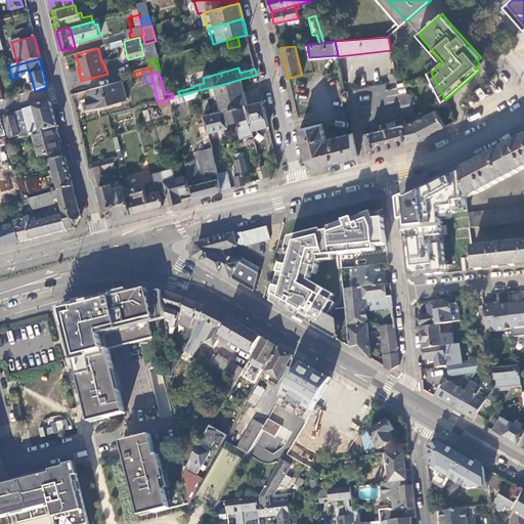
[(245,92),(242,79),(217,86),(220,99),(245,92)]
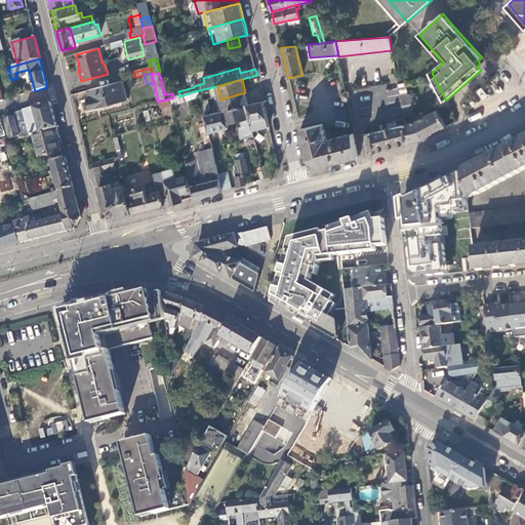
[(127,99),(122,81),(89,90),(92,97),(88,98),(90,110),(127,99)]
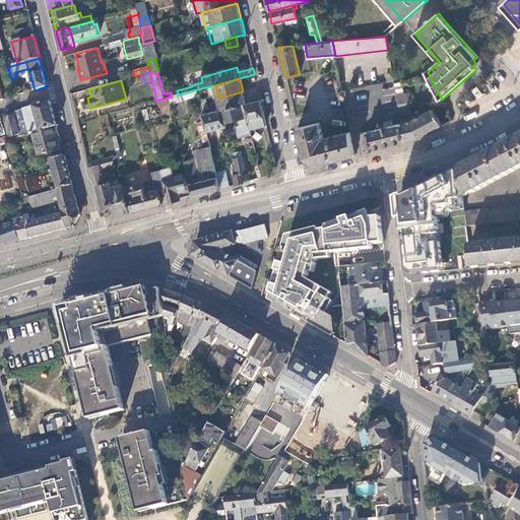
[(197,89),(178,95),(172,96),(170,98),(172,103),(183,100),(182,98),(185,96),(186,100),(198,95),(197,89)]
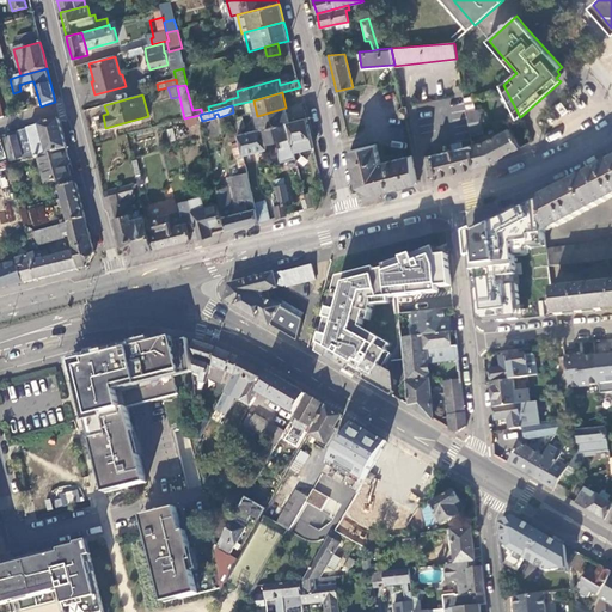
[(287,123),(289,122),(286,108),(257,116),(261,129),(262,129),(287,123)]
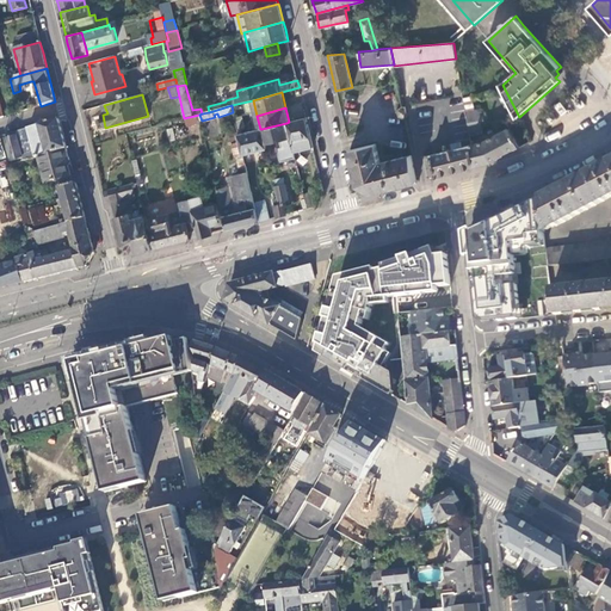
[(482,110),(466,113),(469,136),(482,134),(480,121),(483,119),(482,110)]
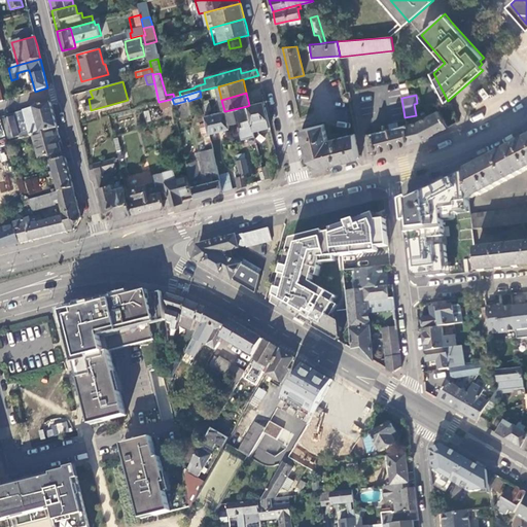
[(159,102),(161,110),(174,106),(174,104),(172,99),(159,102)]
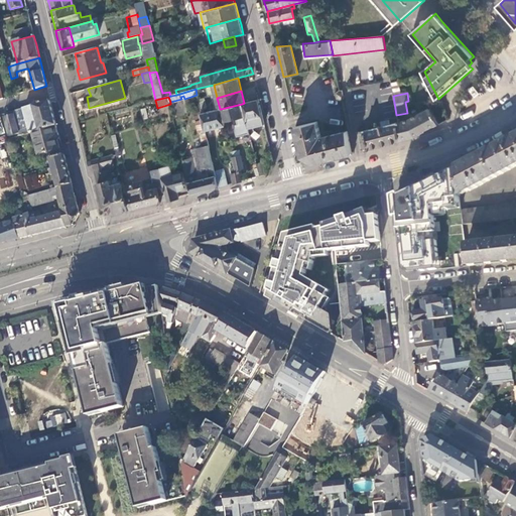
[(244,103),(242,104),(245,116),(248,129),(265,125),(261,108),(259,100),(244,103)]
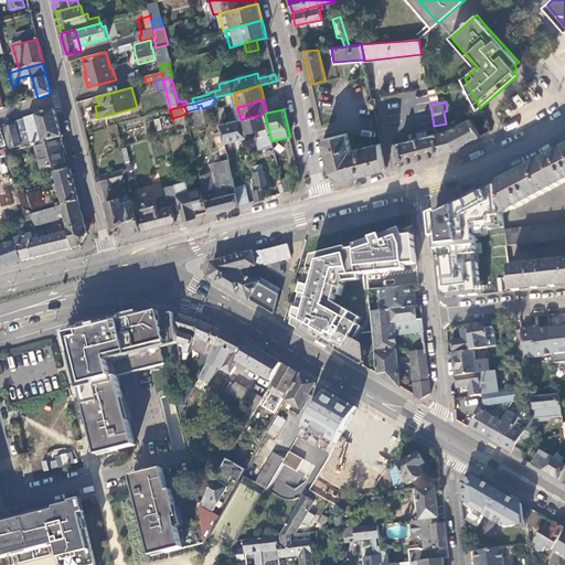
[(42,114),(3,126),(10,151),(33,146),(33,147),(35,146),(63,138),(59,123),(55,110),(42,114)]
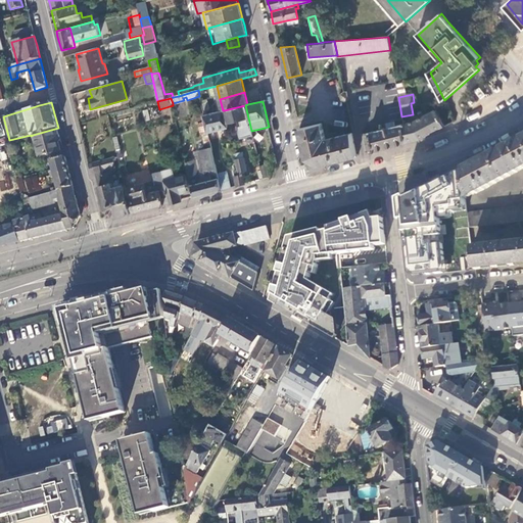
[(248,117),(245,105),(224,110),(227,124),(248,117)]
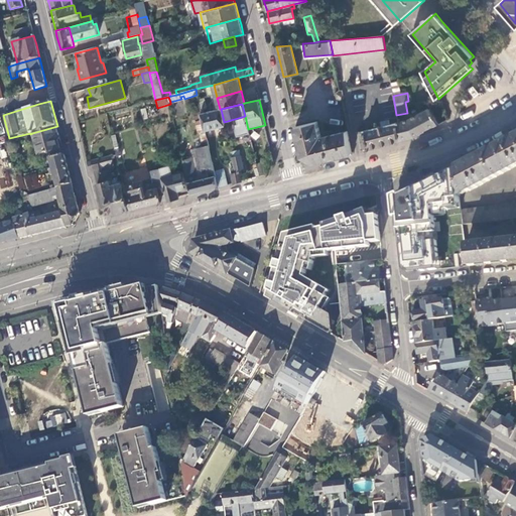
[(221,109),(220,109),(202,114),(201,114),(203,120),(206,131),(225,126),(224,122),(221,109)]
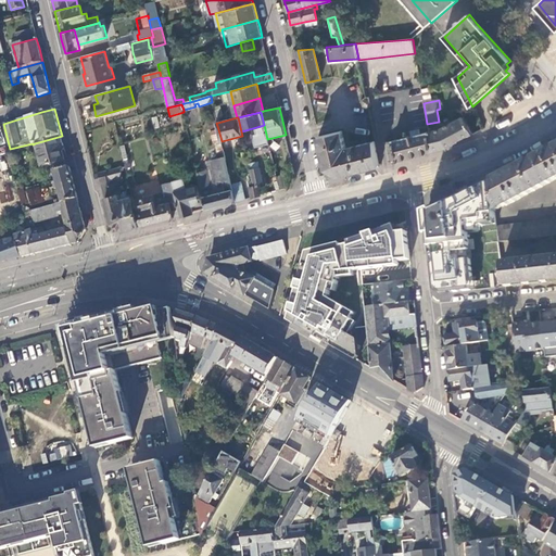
[(446,149),(472,135),(464,117),(440,129),(429,133),(432,152),(446,149)]
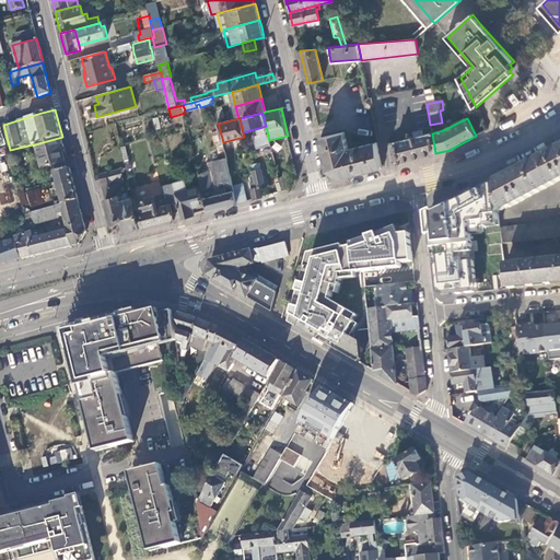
[(222,162),(228,161),(223,142),(220,130),(213,132),(216,143),(218,143),(221,159),(222,162)]
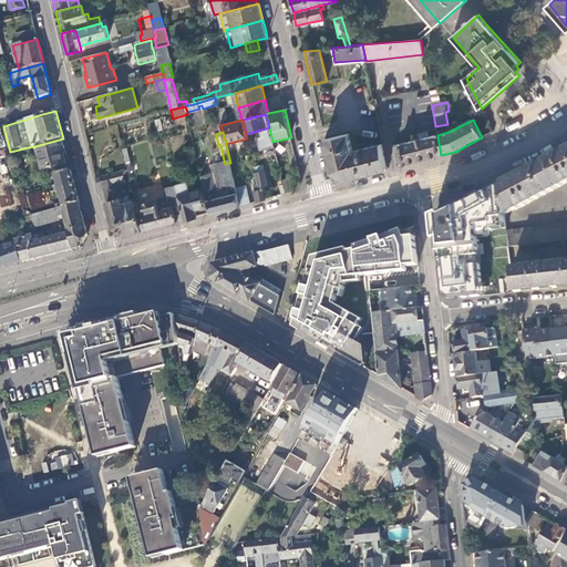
[(398,166),(441,155),(437,135),(428,137),(426,132),(420,134),(421,138),(393,146),(398,166)]
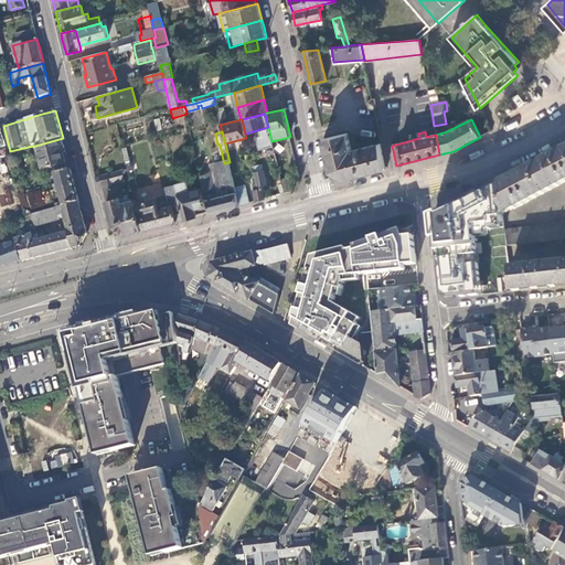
[(358,176),(386,168),(381,144),(351,151),(347,134),(323,139),(326,148),(332,171),(341,169),(343,179),(344,179),(358,176)]
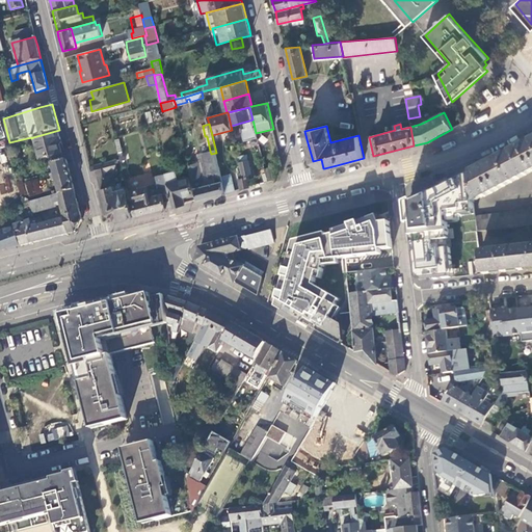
[(51,163),(62,160),(61,154),(62,154),(58,140),(61,139),(60,137),(59,130),(33,137),(40,159),(49,157),(51,163)]
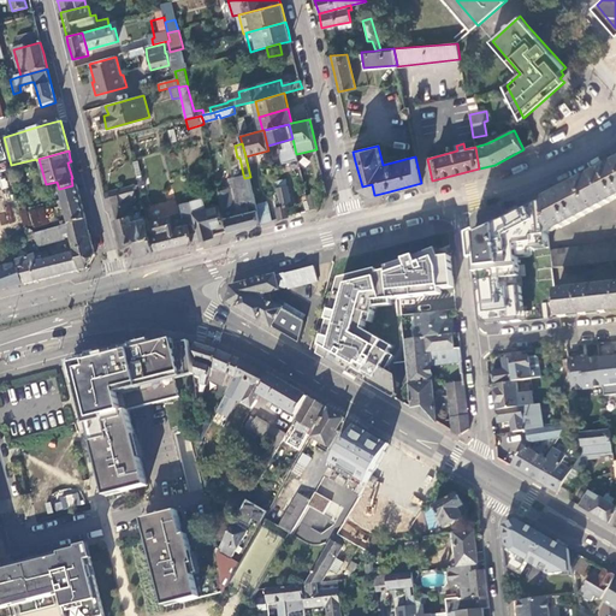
[(543,200),(544,203),(548,235),(556,230),(615,199),(615,243),(550,250),(552,268),(567,267),(587,265),(611,262),(615,261),(615,161),(605,167),(562,191),(552,196),(543,200)]
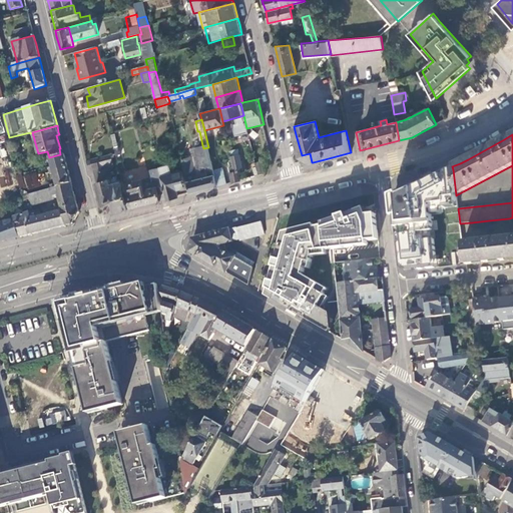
[(182,159),(191,193),(217,186),(213,170),(208,147),(203,148),(202,145),(189,148),(191,157),(182,159)]
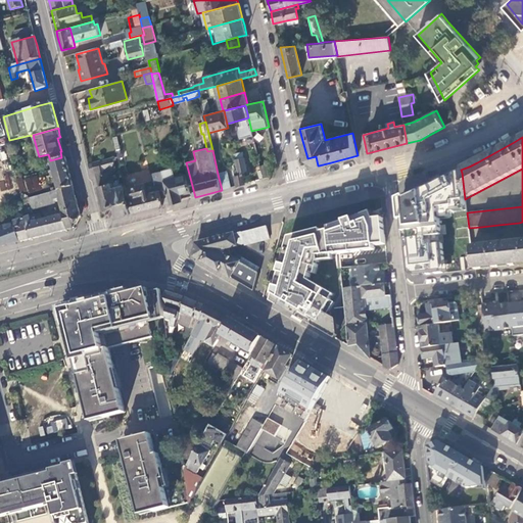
[(236,178),(238,186),(245,184),(243,176),(247,175),(244,158),(243,158),(242,152),(234,154),(239,177),(236,178)]
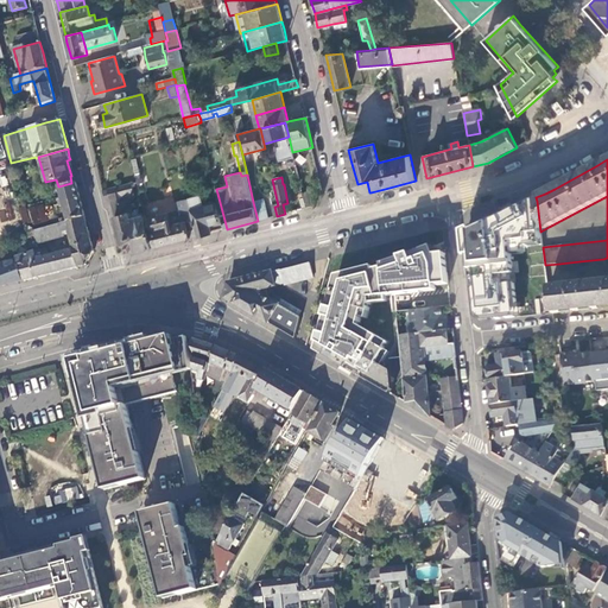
[(68,222),(86,217),(81,198),(76,182),(71,183),(58,187),(68,222)]
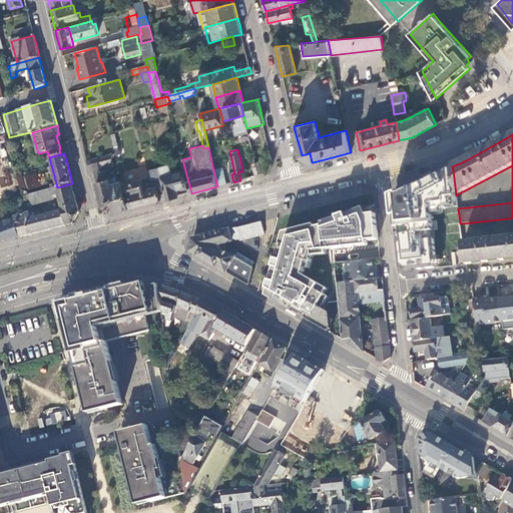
[(114,166),(111,155),(87,161),(88,165),(93,164),(104,206),(115,212),(130,208),(124,184),(123,181),(118,182),(116,176),(108,178),(106,168),(114,166)]
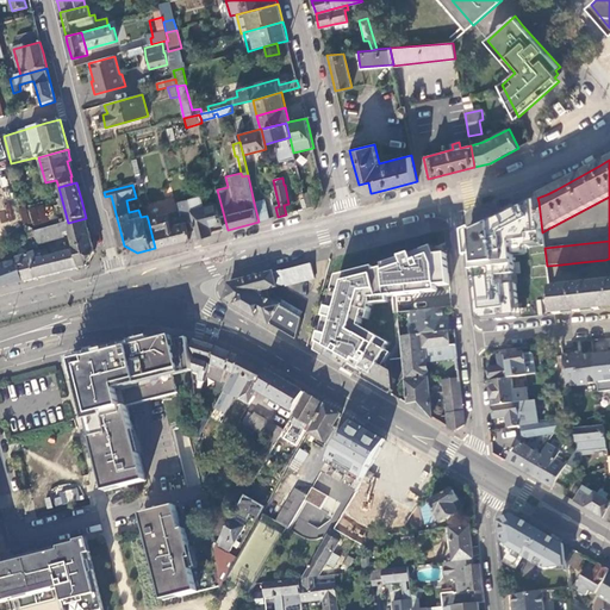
[(311,192),(304,194),(305,199),(300,200),(304,211),(315,207),(311,192)]
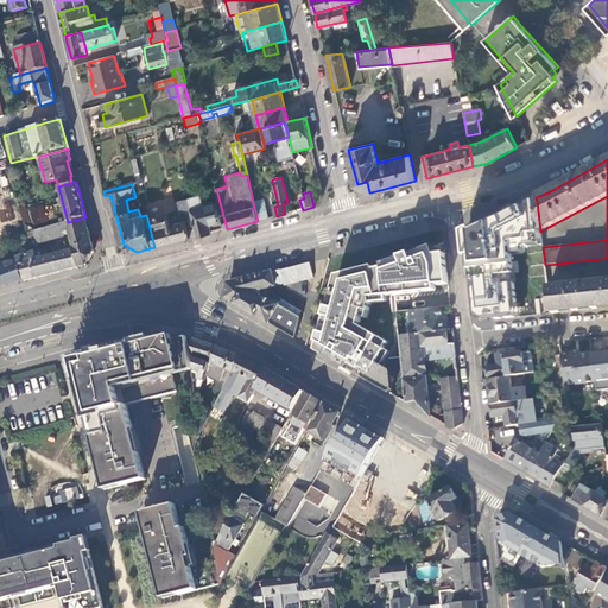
[(194,211),(192,211),(198,236),(211,233),(209,225),(221,221),(217,204),(204,207),(202,196),(190,198),(194,211)]
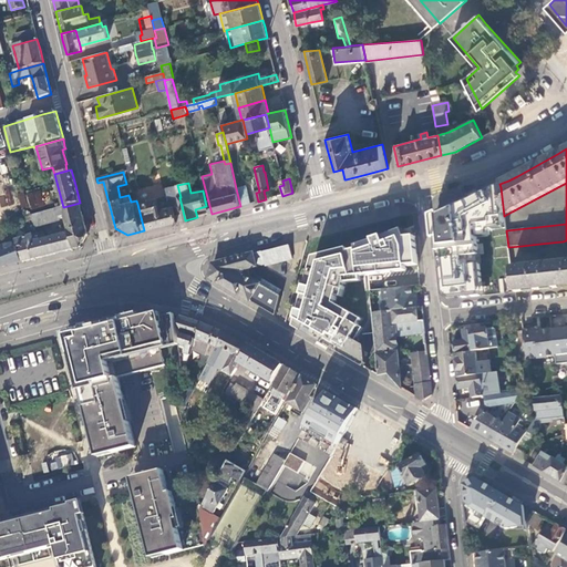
[(461,204),(431,215),(443,301),(514,292),(512,268),(508,247),(506,230),(504,216),(501,187),(500,184),(478,195),(461,204)]
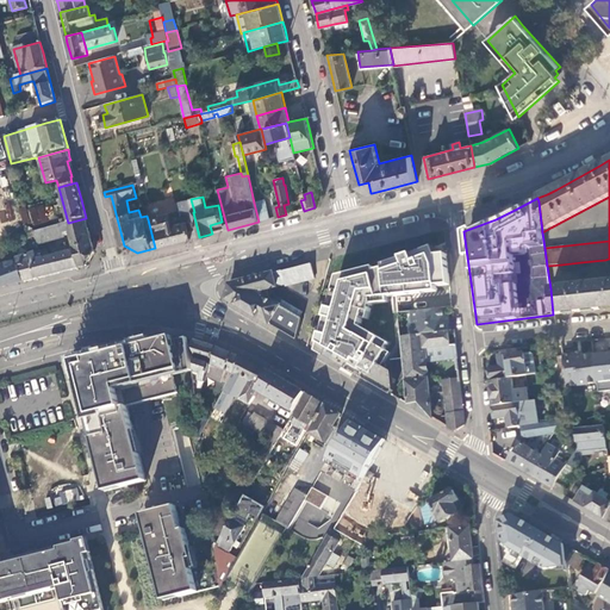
[(0,221),(13,222),(13,201),(0,200),(0,221)]
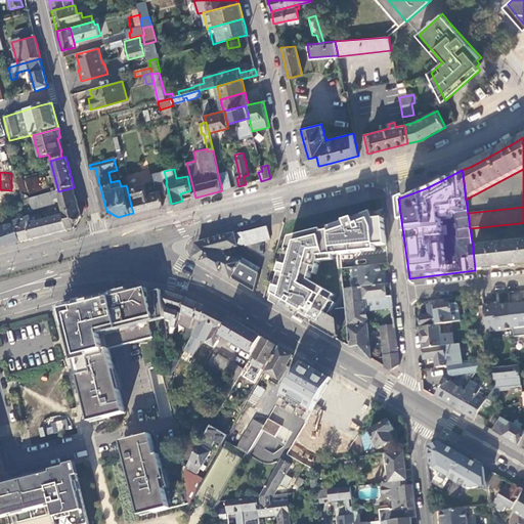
[(166,182),(163,172),(153,175),(154,181),(157,191),(147,194),(145,183),(127,188),(133,213),(171,204),(166,182)]
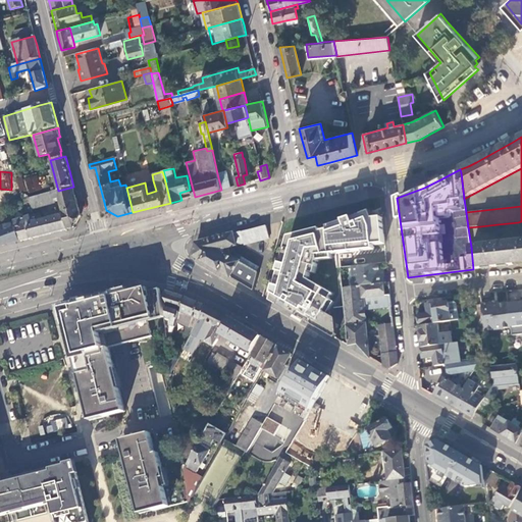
[(226,171),(217,173),(221,190),(230,188),(226,171)]
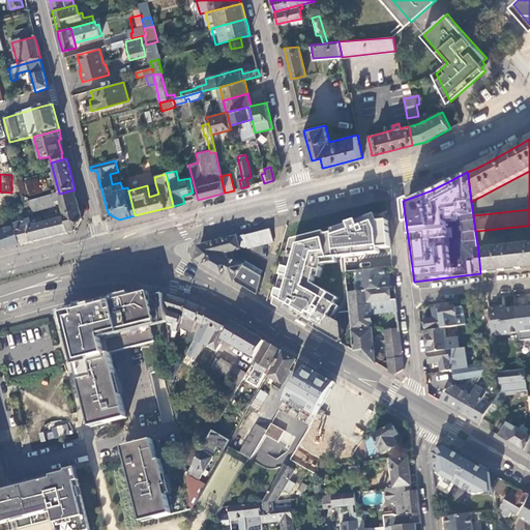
[(18,194),(39,195),(39,179),(18,179),(18,194)]
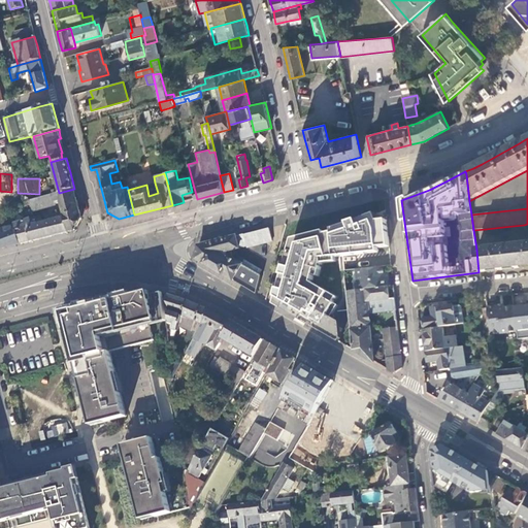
[(158,193),(155,183),(146,185),(149,196),(158,193)]
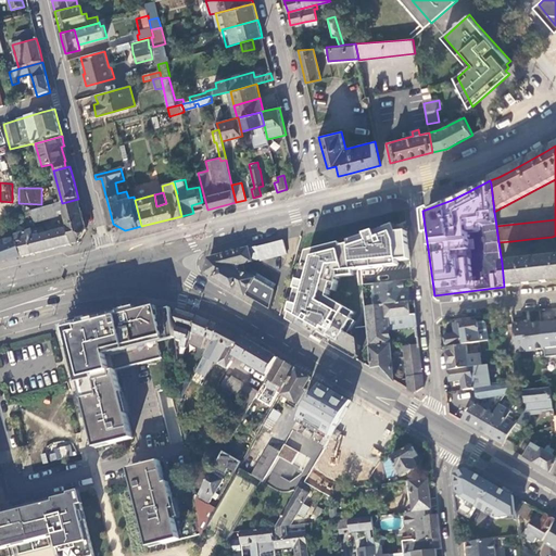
[(66,223),(72,244),(78,242),(87,230),(81,210),(78,199),(62,203),(55,204),(59,214),(64,213),(66,223)]
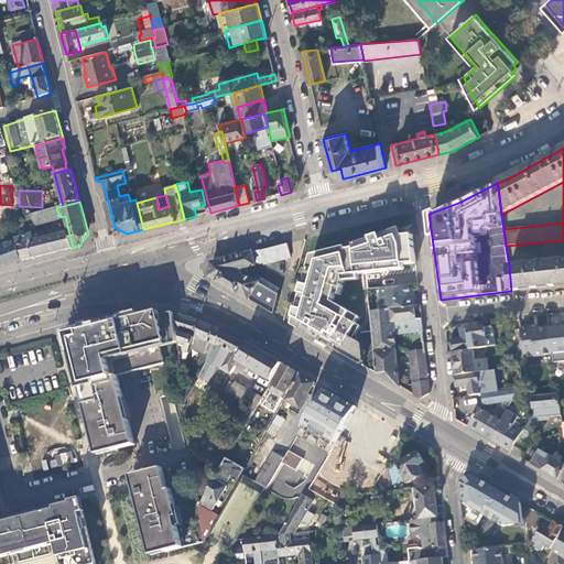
[(56,207),(31,214),(34,226),(60,218),(60,217),(56,207)]
